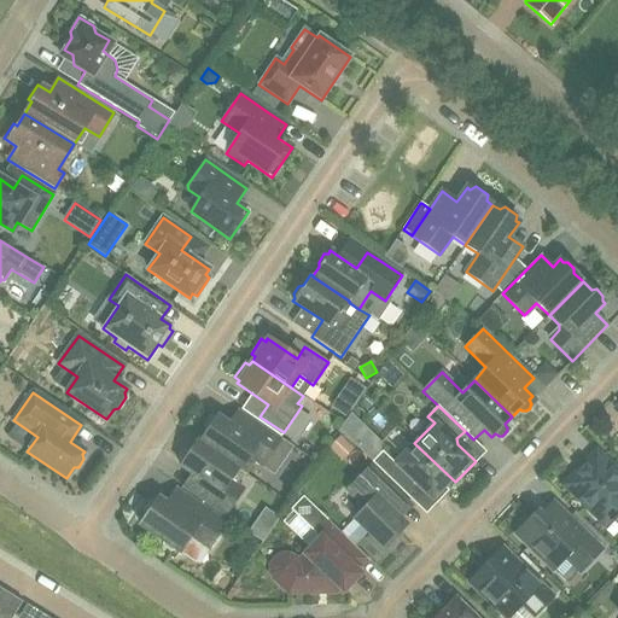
[(262,467),(281,439),(238,409),(228,424),(217,415),(216,418),(210,418),(204,426),(207,431),(199,441),(199,442),(245,473),(246,474),(256,462),(262,467)]
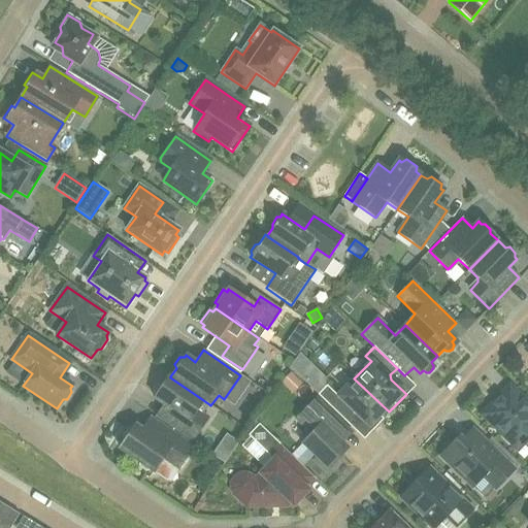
[(299,355),(291,367),(319,394),(327,386),(329,384),(299,355)]
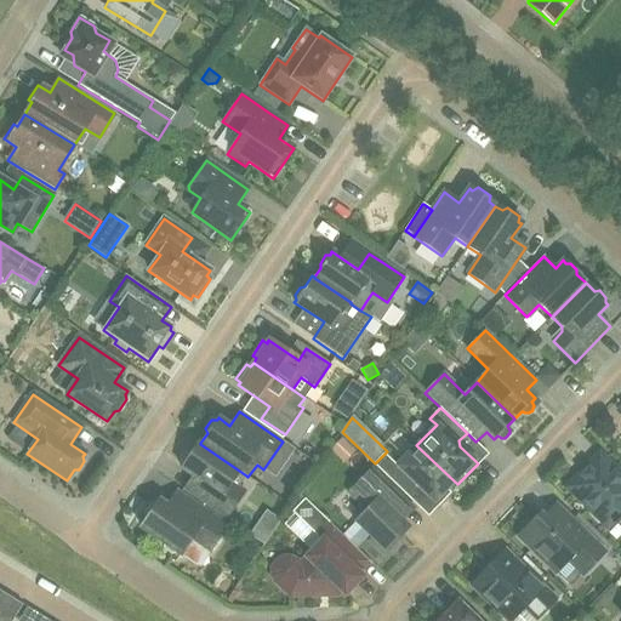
[(355,453),(342,439),(331,450),(345,463),(355,453)]
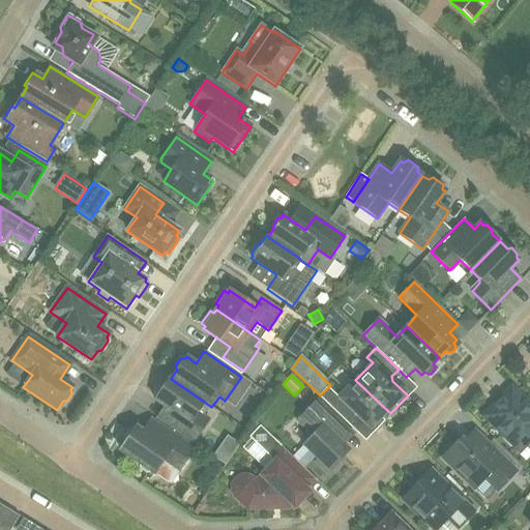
[(203,416),(210,406),(171,379),(171,378),(170,377),(164,386),(158,386),(153,393),(155,399),(154,400),(165,407),(156,418),(193,444),(209,420),(203,416)]
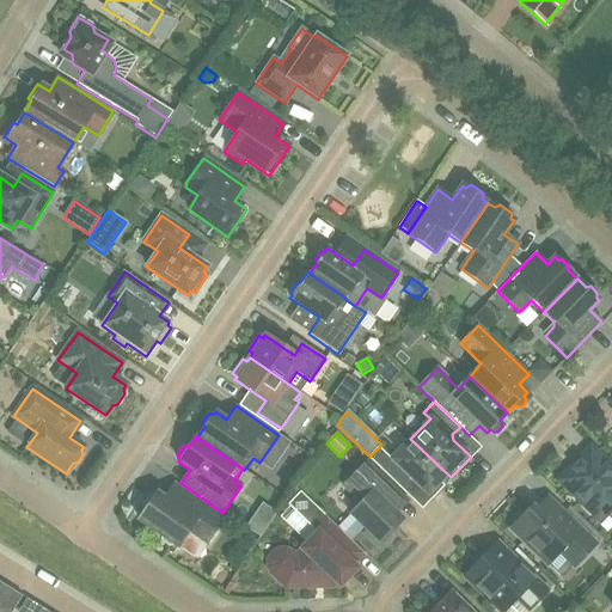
[(451,477),(410,439),(391,459),(379,447),(369,457),(368,458),(401,489),(408,481),(412,481),(430,499),(451,477)]
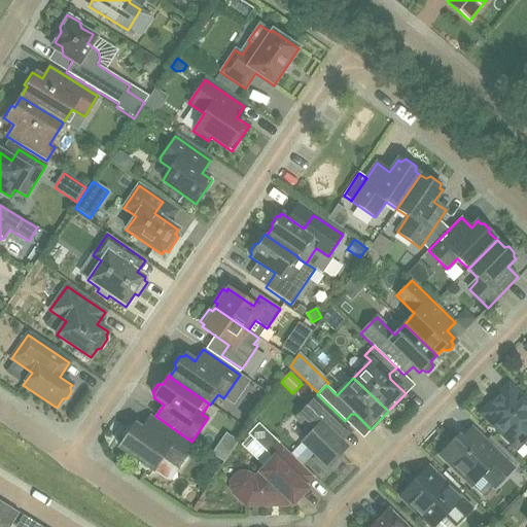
[(526,402),(508,384),(480,414),(516,449),(526,435),(526,402)]
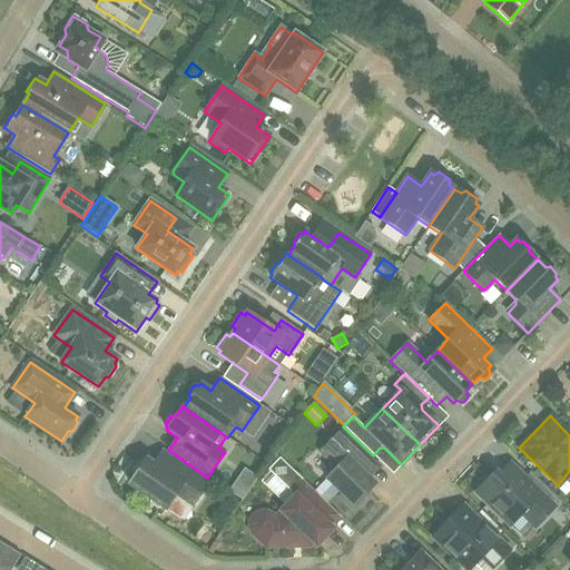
[(341,430),(320,452),(335,468),(326,478),(342,493),(338,497),(355,512),(367,499),(364,495),(375,484),(369,480),(380,468),(341,430)]
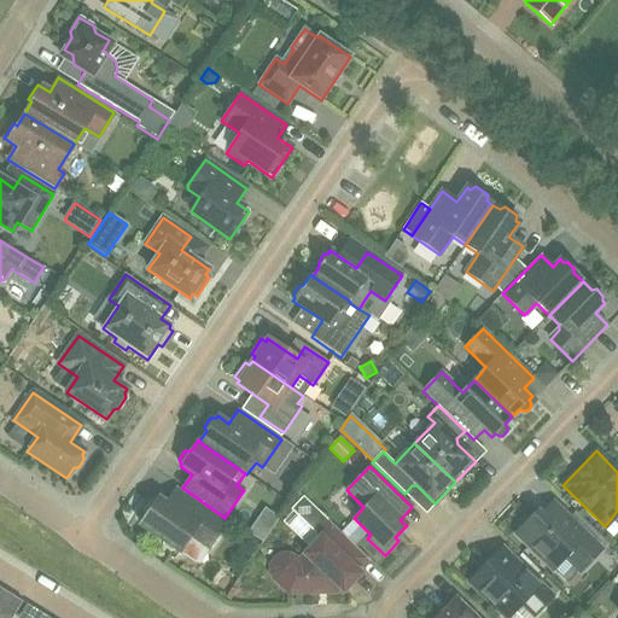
[(145,517),(140,525),(163,541),(162,546),(170,552),(176,549),(180,552),(190,538),(208,551),(226,524),(176,490),(167,503),(158,499),(156,501),(150,502),(145,511),(145,517)]
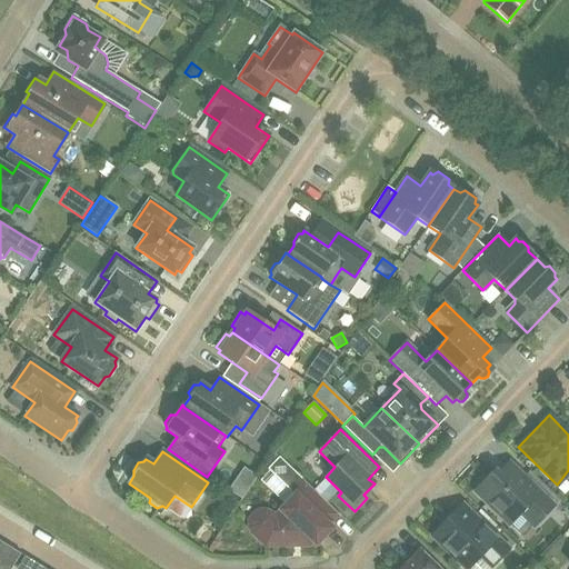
[(327,523),(337,513),(279,457),(268,469),(295,496),(280,510),(281,511),(275,518),(271,515),(268,513),(267,512),(263,512),(261,512),(259,513),(257,515),(256,516),(253,518),(251,521),(251,523),(250,526),(250,527),(251,530),(252,531),(253,533),(266,546),(308,545),(311,540),(316,545),(331,528),(327,523)]
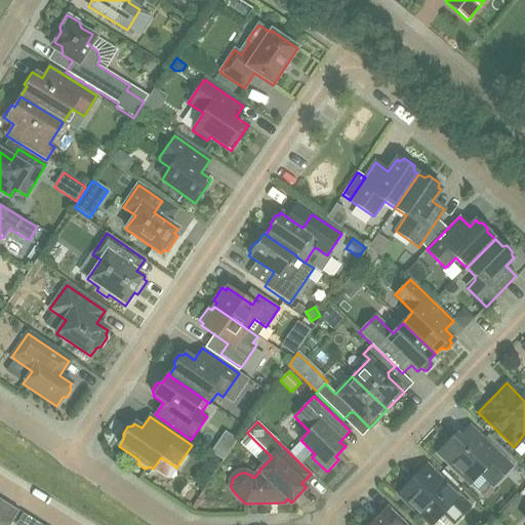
[(456,435),(438,453),(470,484),(481,495),(491,485),(492,486),(511,467),(470,428),(459,438),(456,435)]
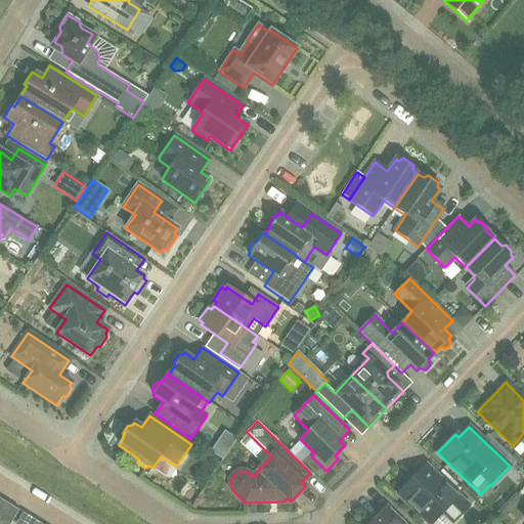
[(226,453),(215,445),(211,452),(222,460),(226,453)]
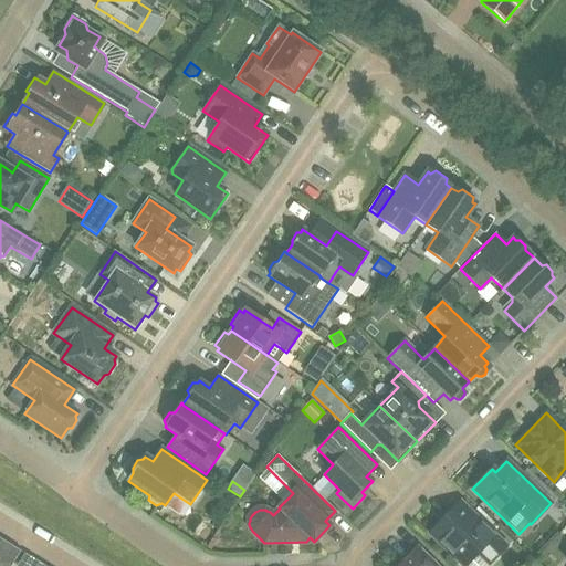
[(460,502),(429,534),(462,565),(465,565),(478,554),(484,559),(494,559),(506,546),(460,502)]
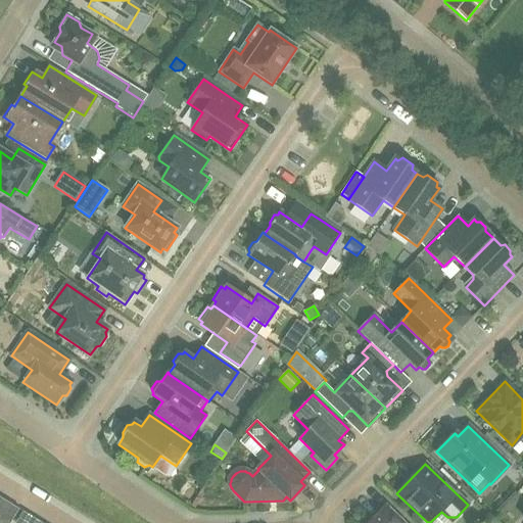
[(0,522),(10,522),(18,510),(0,497),(0,522)]
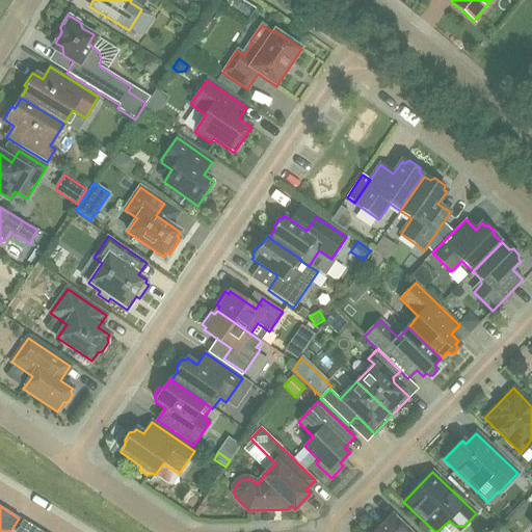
[(410,531),(392,513),(373,531),(410,531)]
